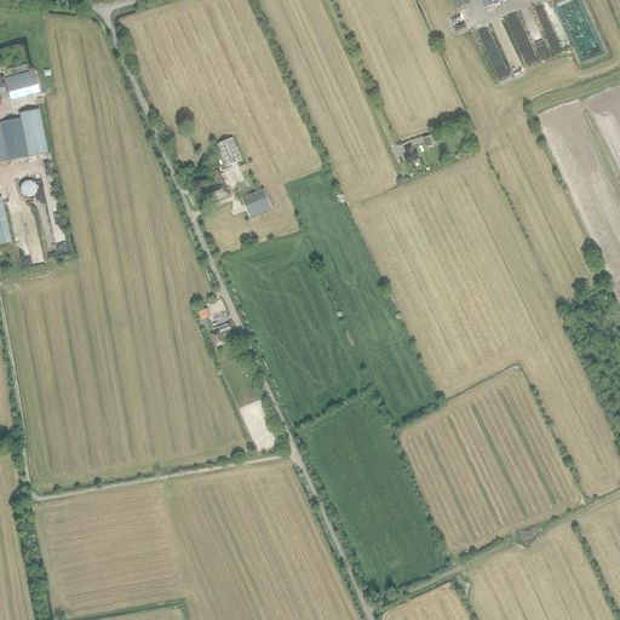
[(452,0),(458,11),(471,5),(468,0),(452,0)]
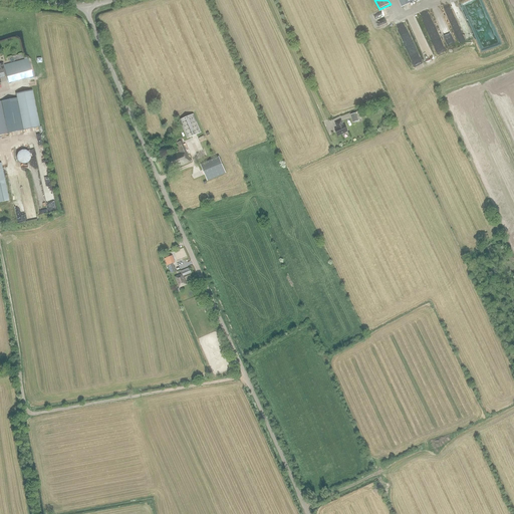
[(422,14),(436,54),(444,51),(430,11),(422,14)]
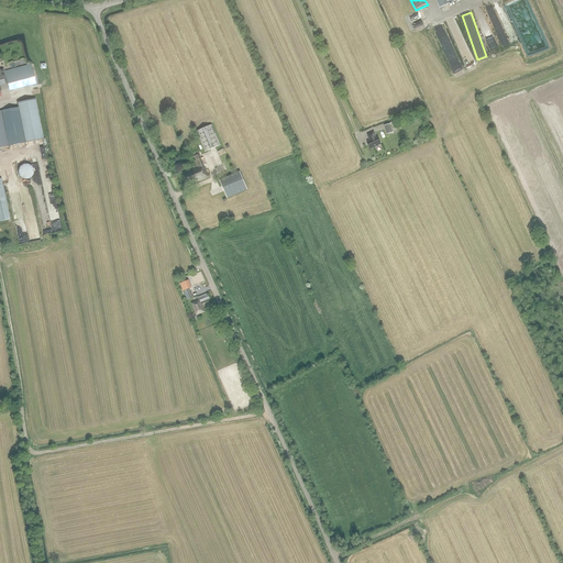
[(498,36),(503,46),(509,44),(505,33),(498,36)]
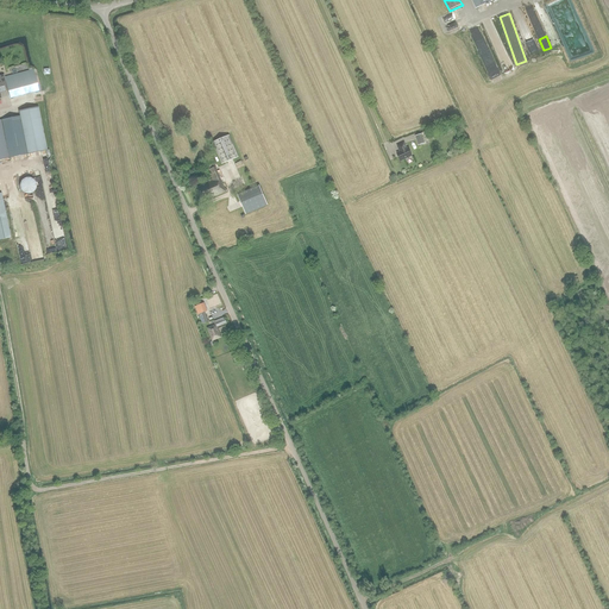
[(10,99),(38,90),(33,69),(5,77),(5,80),(10,99)]
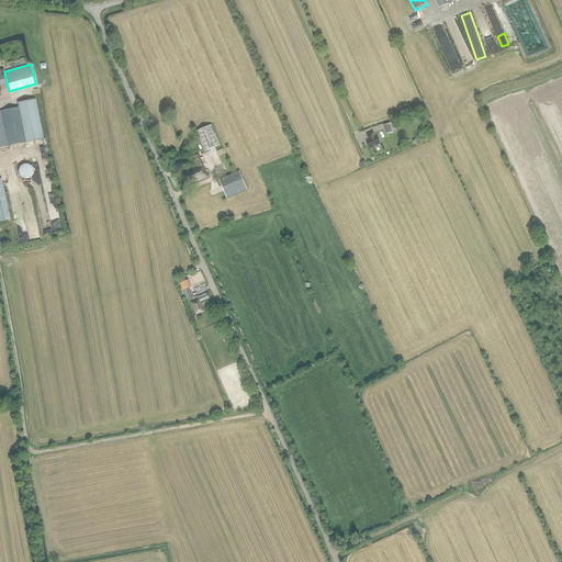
[(0,147),(25,142),(43,138),(37,108),(35,100),(18,103),(19,109),(0,111),(0,147)]
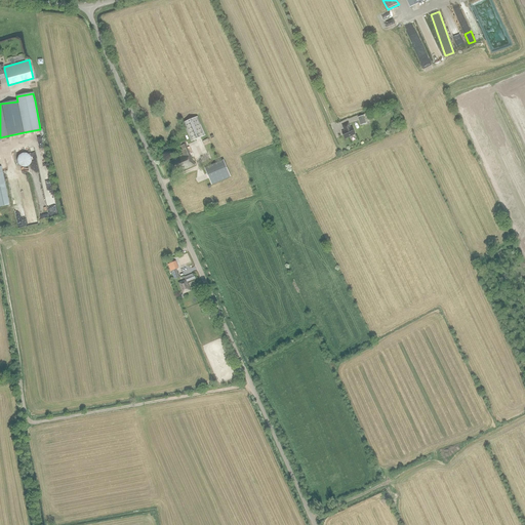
[(198,117),(184,123),(192,142),(206,135),(198,117)]
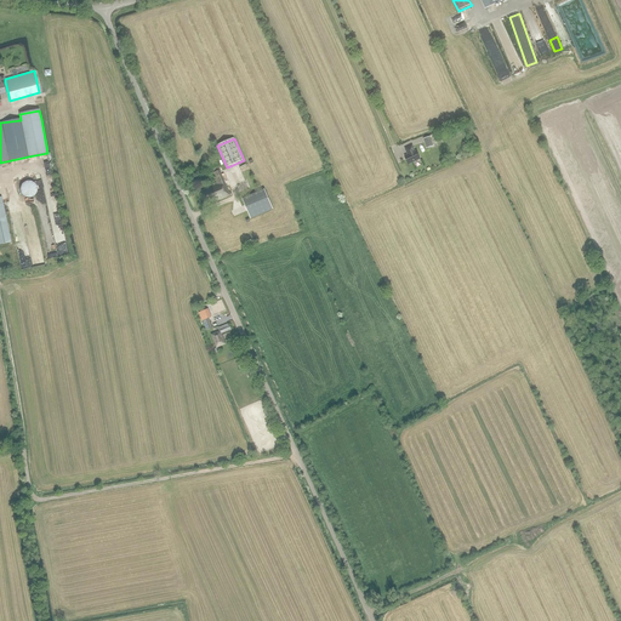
[(405,158),(409,165),(420,160),(416,152),(415,153),(412,147),(405,151),(408,157),(405,158)]
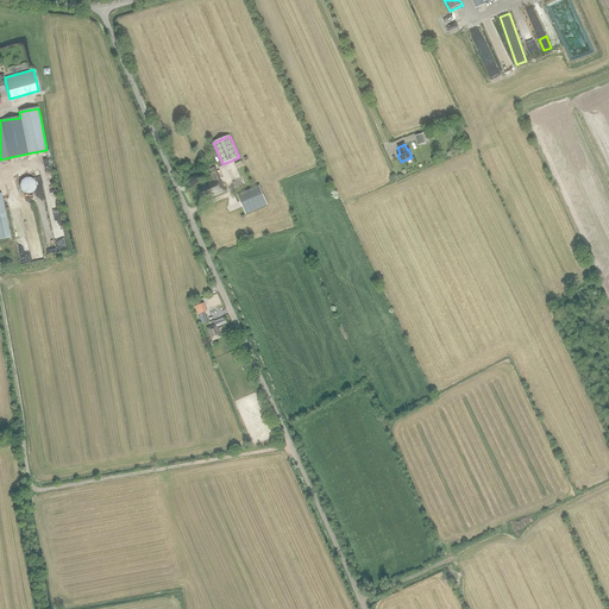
[(226,192),(221,182),(220,179),(215,168),(208,170),(213,181),(196,187),(202,201),(226,192)]
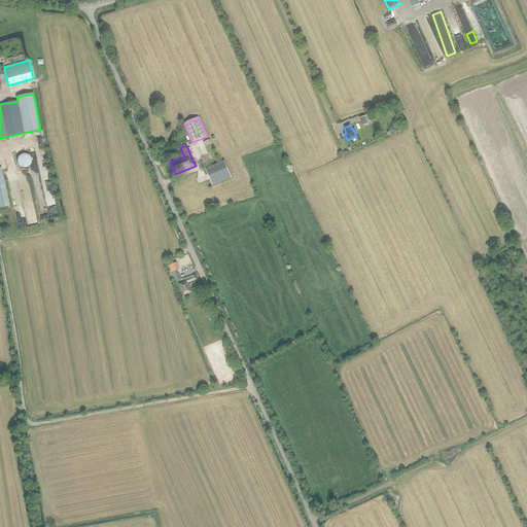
[(27,153),(24,153),(23,154),(21,155),(20,156),(19,157),(18,160),(18,162),(18,163),(19,165),(20,167),(22,168),(23,168),(25,169),(27,168),(28,168),(30,167),(31,166),(32,164),(32,162),(32,160),(31,157),(30,155),(29,154),(27,153)]
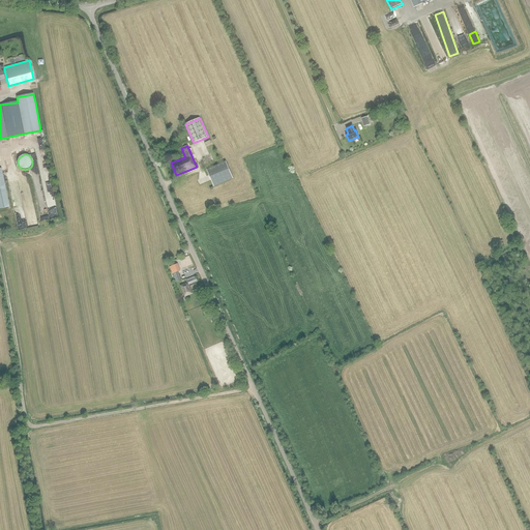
[(233,179),(229,170),(210,178),(214,186),(233,179)]
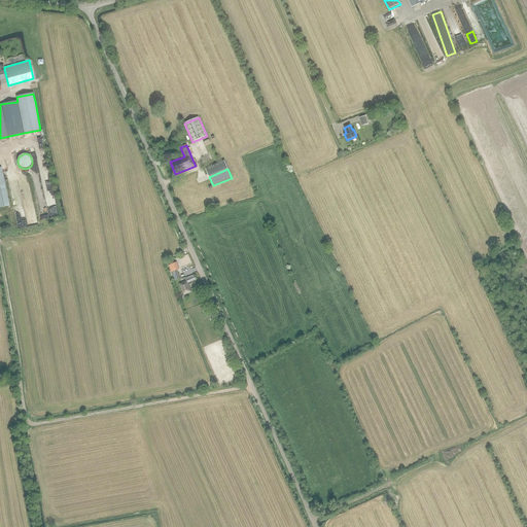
[(192,275),(184,278),(186,281),(179,284),(183,292),(185,293),(190,291),(187,285),(195,282),(195,280),(196,280),(195,276),(194,277),(192,275)]
